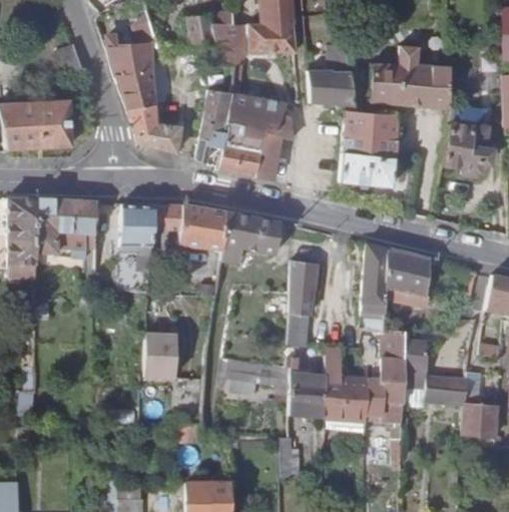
[(257,0),(258,24),(295,24),(292,0),(257,0)]
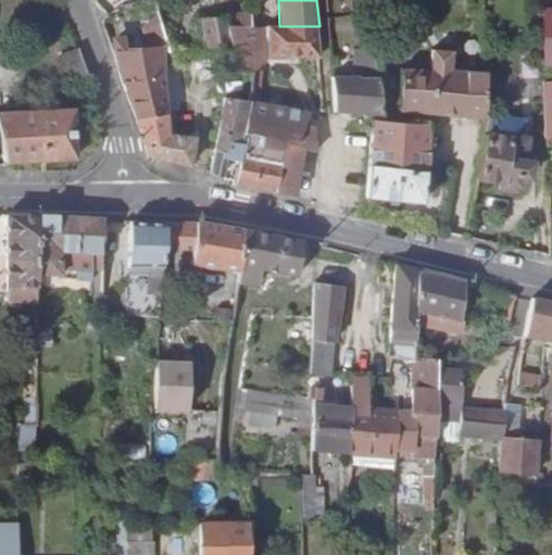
[(230,21),(231,57),(234,76),(255,75),(252,105),(268,108),(271,57),(322,58),(320,26),(279,26),(254,26),(254,10),(229,11),(230,21)]
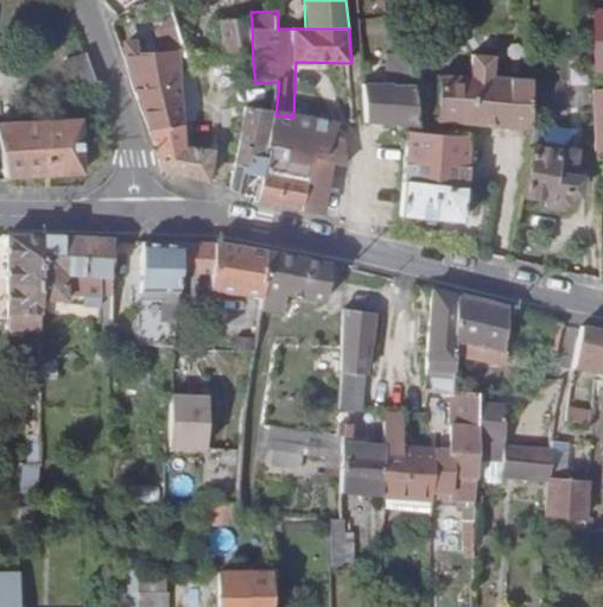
[(229,13),(230,24),(252,23),(251,12),(229,13)]
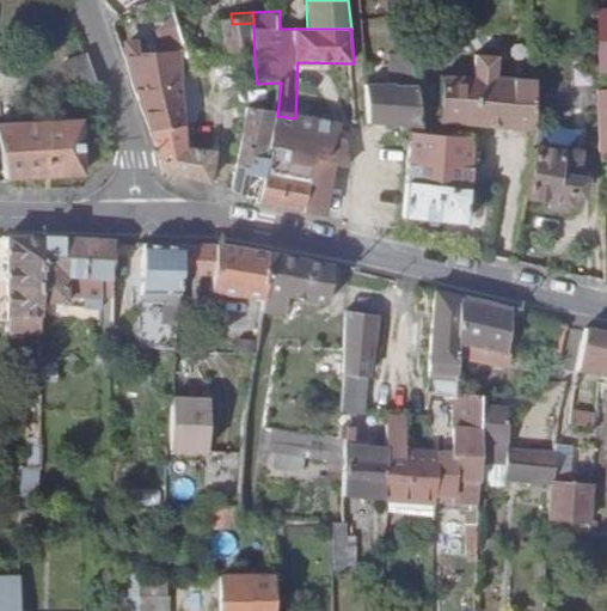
[(598,63),(599,79),(606,78),(606,19),(596,20),(598,63)]
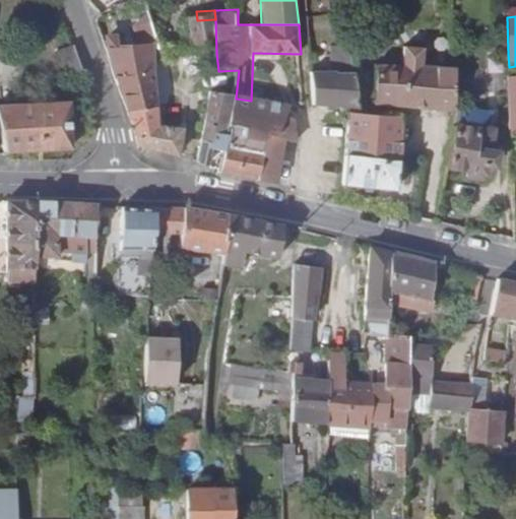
[(197,20),(200,51),(216,53),(215,19),(197,20)]
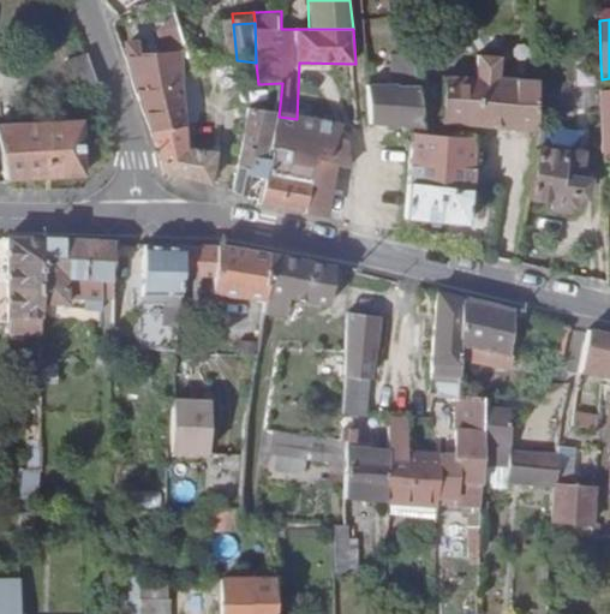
[(131,39),(126,46),(139,89),(161,131),(192,129),(183,59),(190,59),(186,48),(150,59),(143,41),(135,37),(131,39)]
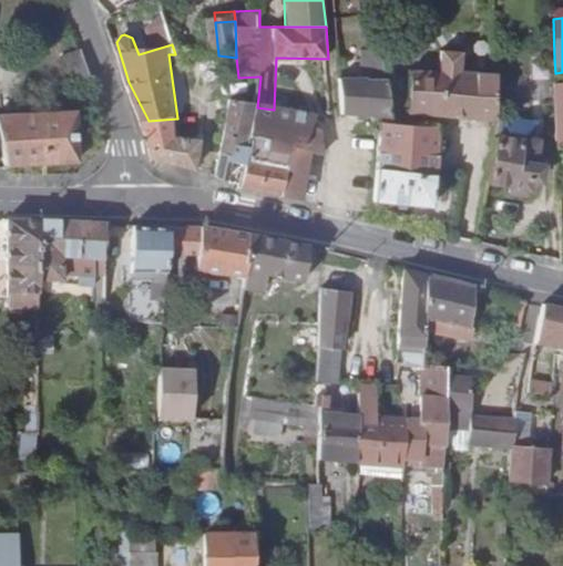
[(344,114),(390,115),(384,45),(361,48),(364,76),(341,78),(344,114)]
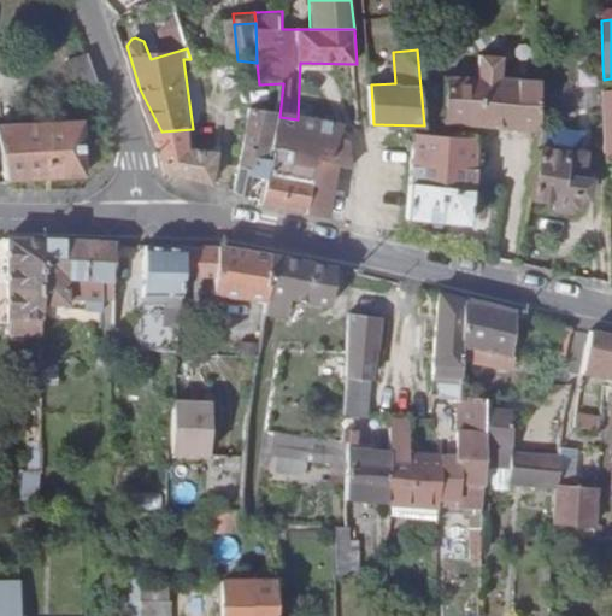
[(76,89),(103,81),(93,53),(68,62),(76,89)]
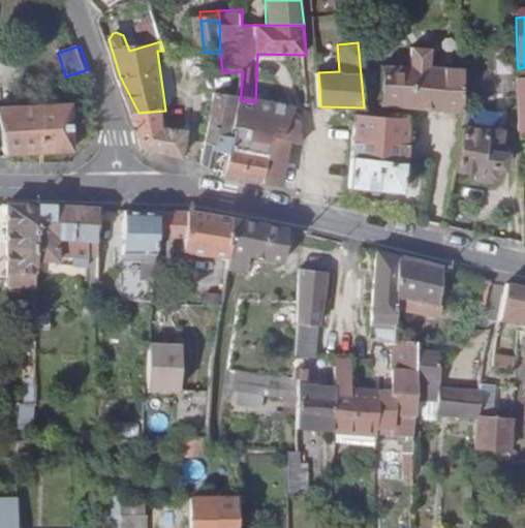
[(521,105),(519,83),(518,68),(517,55),(494,55),(496,107),(521,105)]
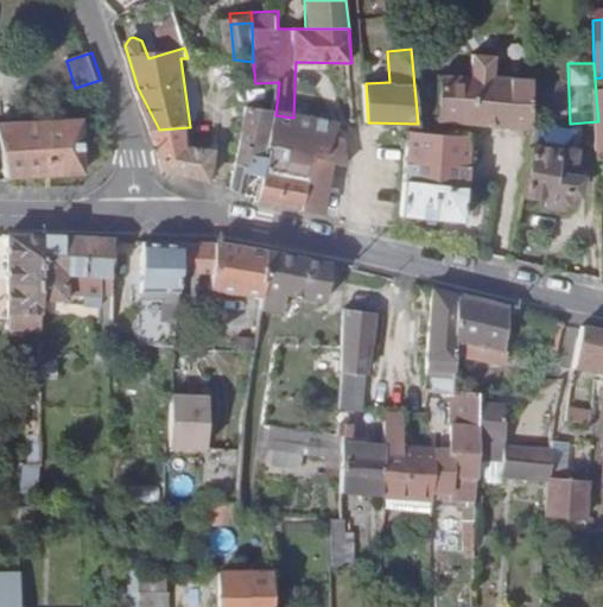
[(445,124),(541,130),(544,97),(521,96),(505,96),(505,82),(505,78),(486,77),(484,95),(445,93),(445,124)]
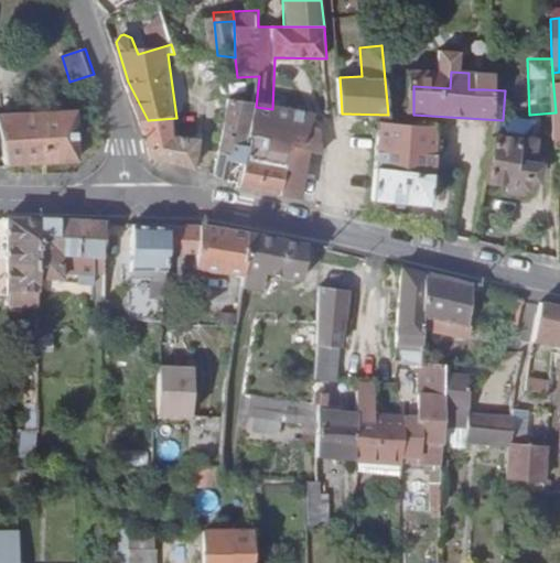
[(469,76),(469,89),(484,89),(485,83),(476,77),(469,76)]
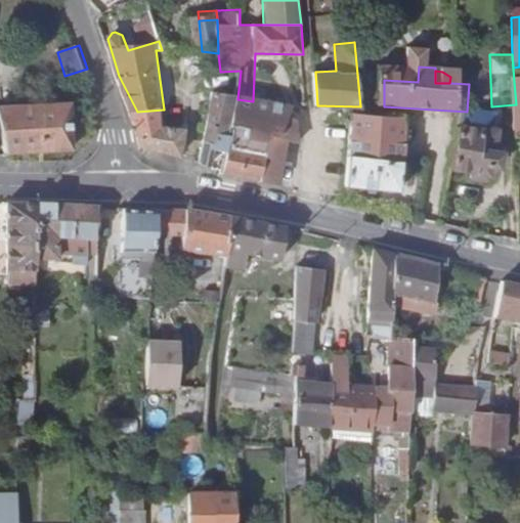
[(216,96),(203,164),(214,167),(217,151),(228,153),(229,146),(237,100),(237,99),(216,96)]
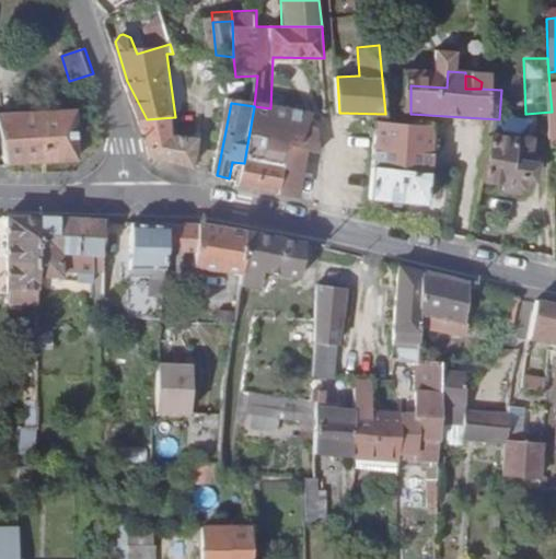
[(43,108),(46,162),(80,161),(76,106),(43,108)]
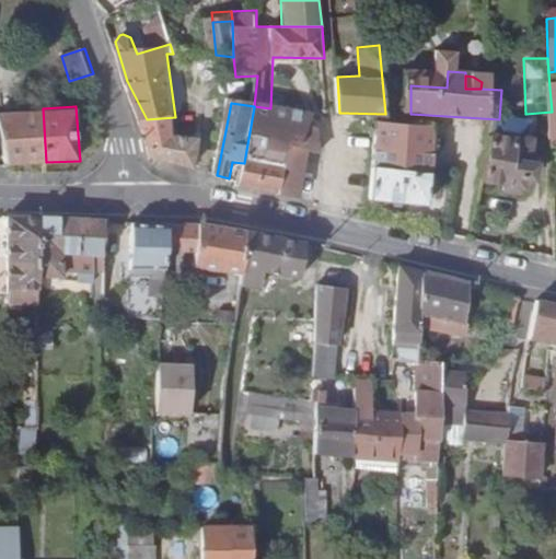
[(270,108),(254,106),(254,107),(245,156),(284,164),(279,193),(301,197),(308,150),(321,152),(321,127),(312,127),(313,117),(270,108)]
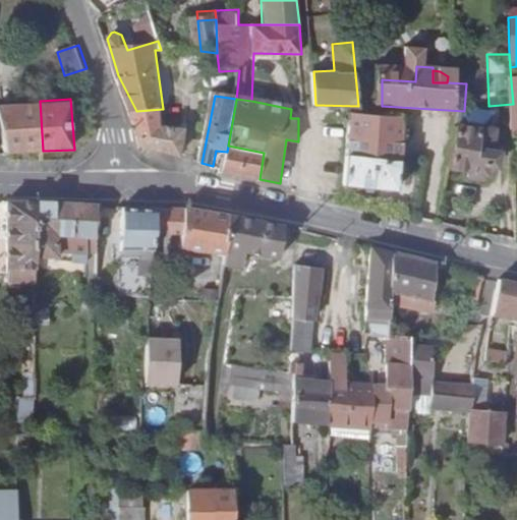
[(6,103),(11,153),(43,151),(40,101),(6,103)]
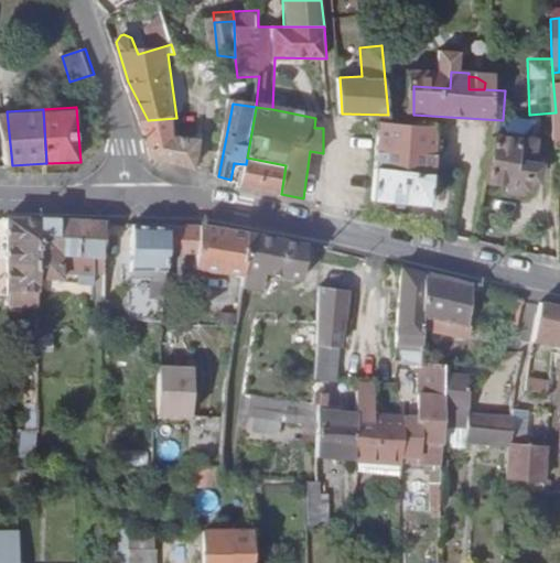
[(176,118),(148,120),(152,129),(154,158),(195,170),(202,142),(175,136),(176,118)]
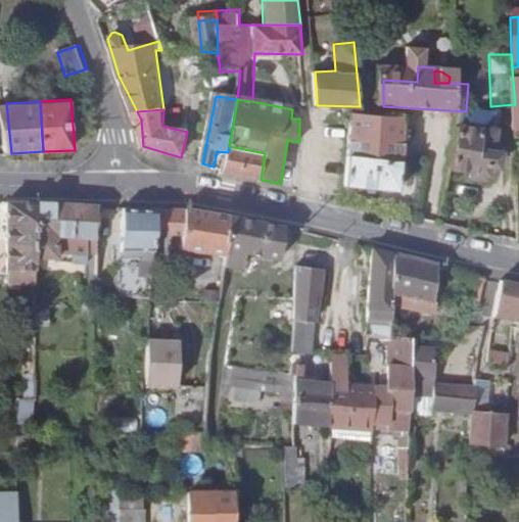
[(351,155),(405,160),(408,116),(360,113),(354,112),(351,155)]
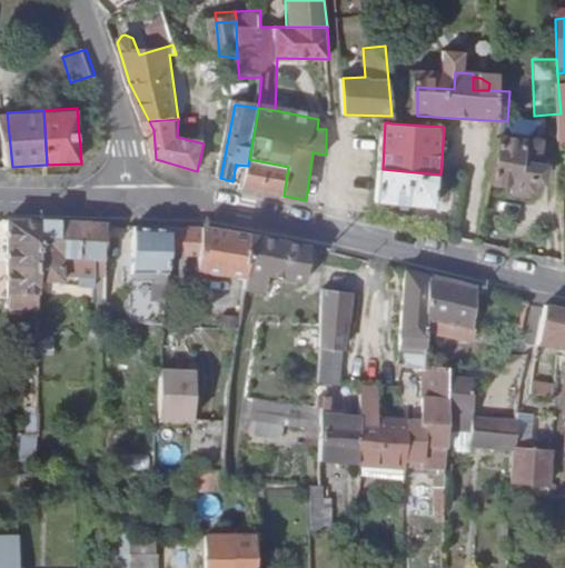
[(505,132),(496,180),(529,187),(532,171),(544,173),(547,158),(535,156),(538,138),(505,132)]
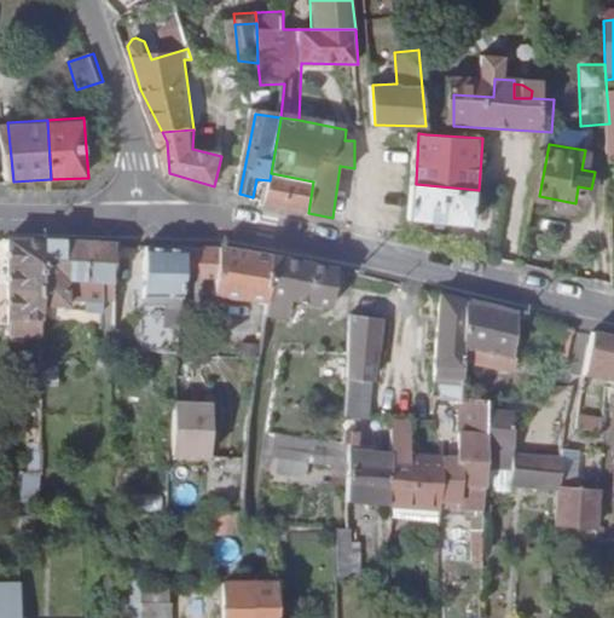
[(270,180),(265,201),(264,204),(308,213),(313,182),(271,173),(270,180)]
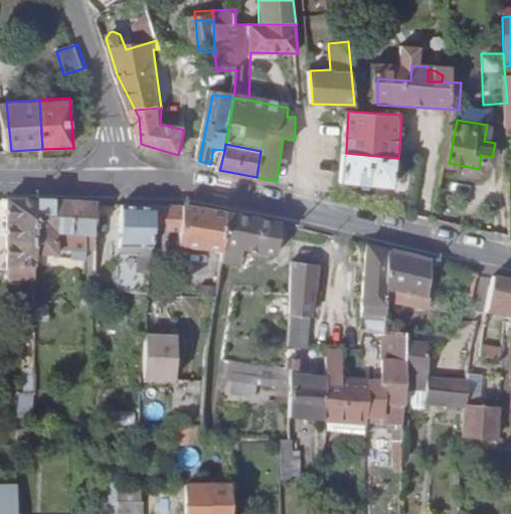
[(346,153),(344,184),(395,188),(398,158),(346,153)]
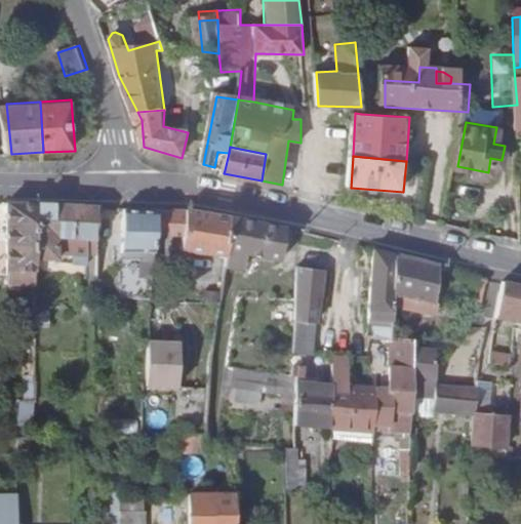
[(46,204),(12,202),(9,277),(43,278),(44,269),(46,204)]
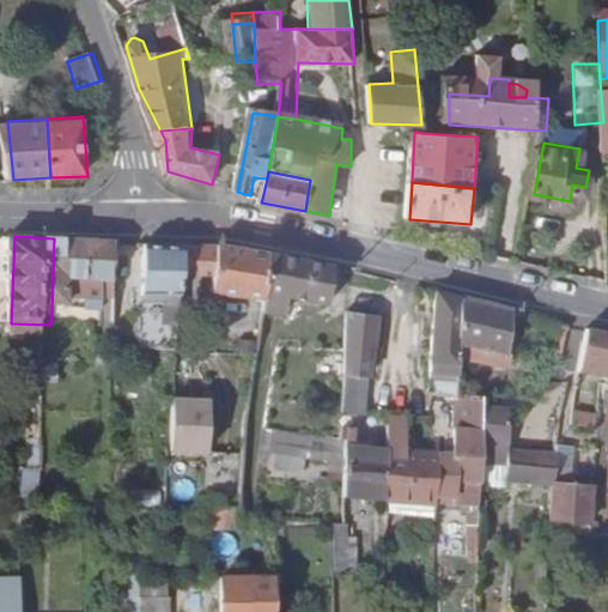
[(119,241),(54,238),(52,314),(76,315),(77,289),(117,290),(119,241)]
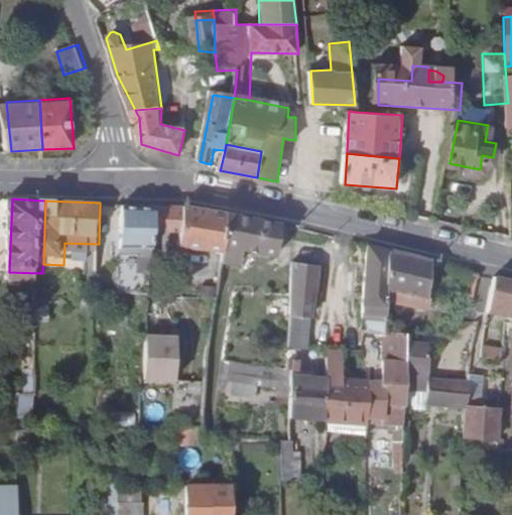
[(158,207),(123,204),(122,296),(151,296),(154,247),(158,207)]
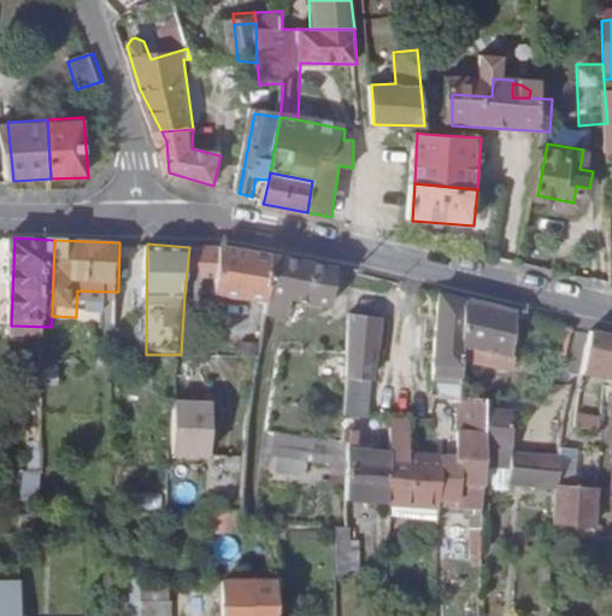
[(219,247),(189,247),(184,295),(213,298),(219,247)]
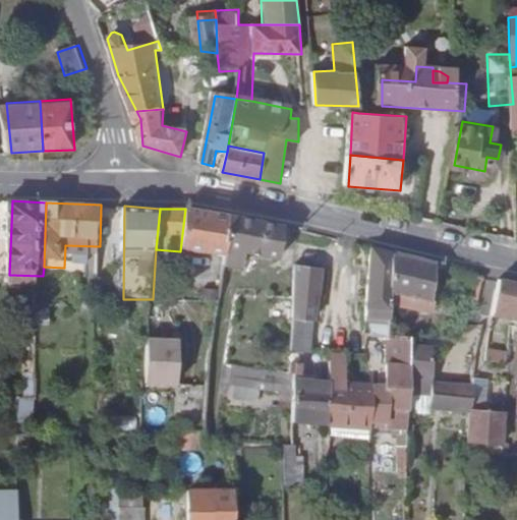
[(230,218),(185,209),(180,251),(183,251),(182,262),(225,265),(230,218)]
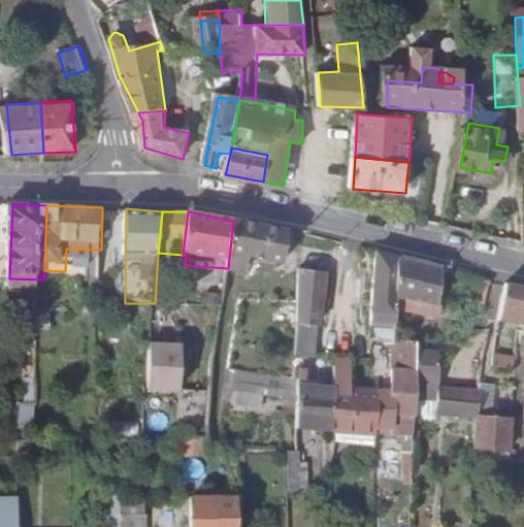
[(290,230),(233,221),(228,268),(226,284),(243,284),(246,269),(283,271),(290,230)]
